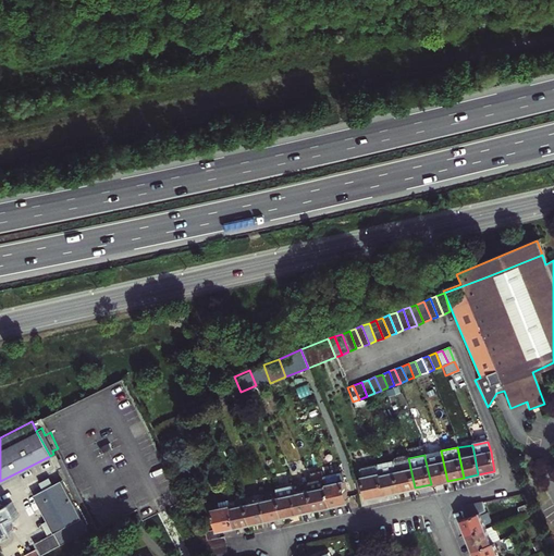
[(431,484),(447,481),(443,461),(440,461),(438,455),(425,457),(431,484)]
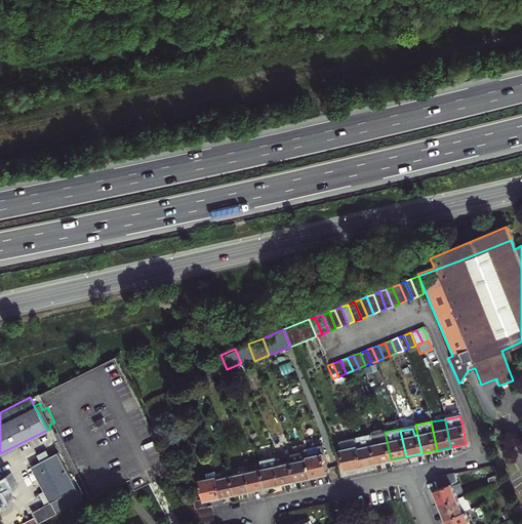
[(78,471),(57,430),(50,434),(70,475),(78,471)]
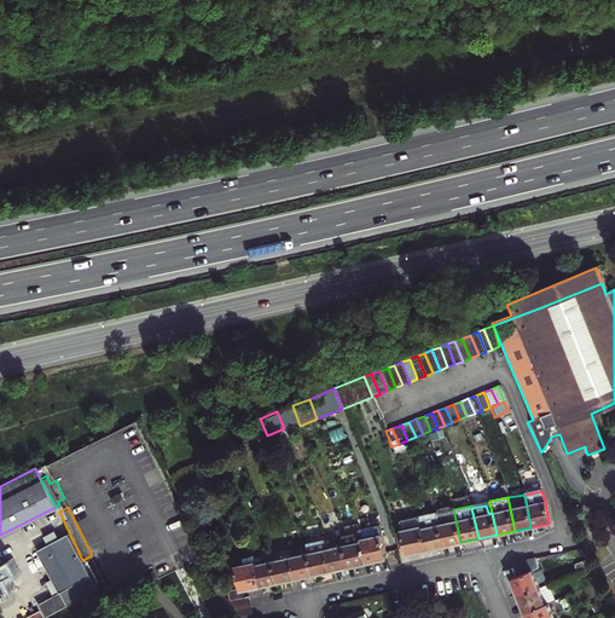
[(460,542),(453,509),(435,513),(442,546),(460,542)]
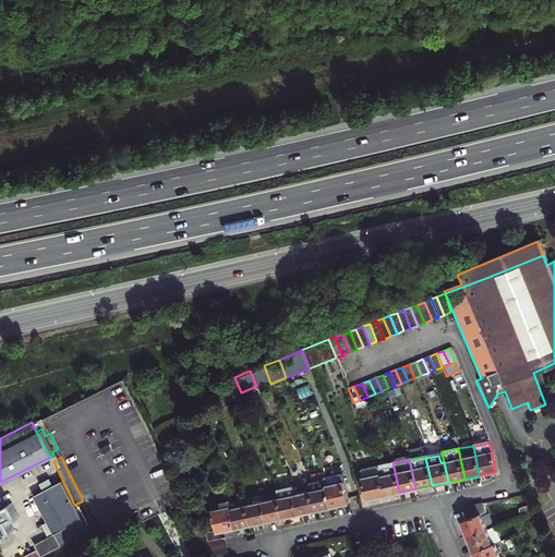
[(399,492),(393,462),(377,465),(384,495),(399,492)]
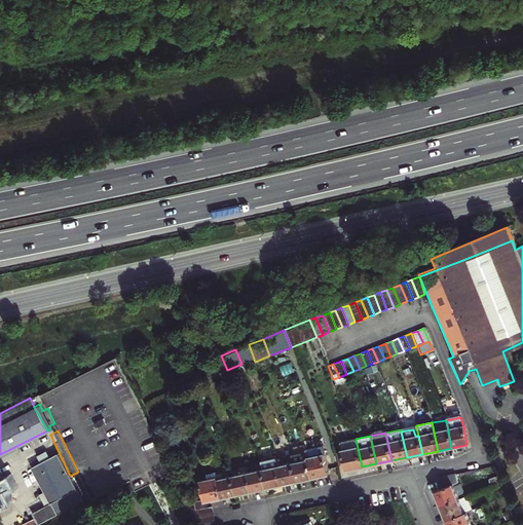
[(362,466),(356,439),(339,442),(345,471),(362,466)]
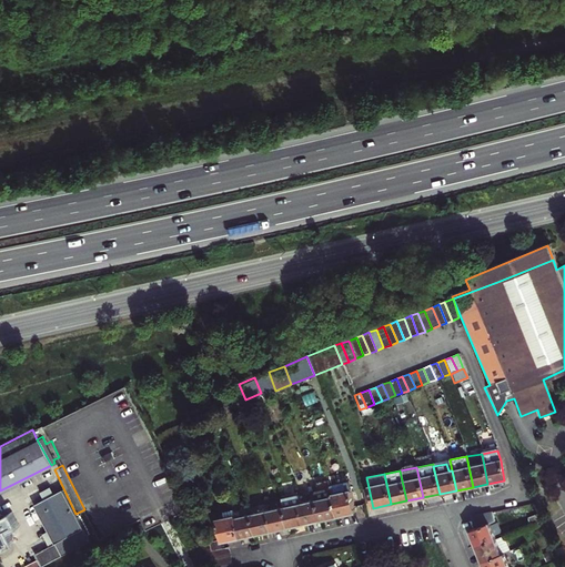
[(330,487),(336,515),(355,512),(349,481),(330,484),(330,487)]
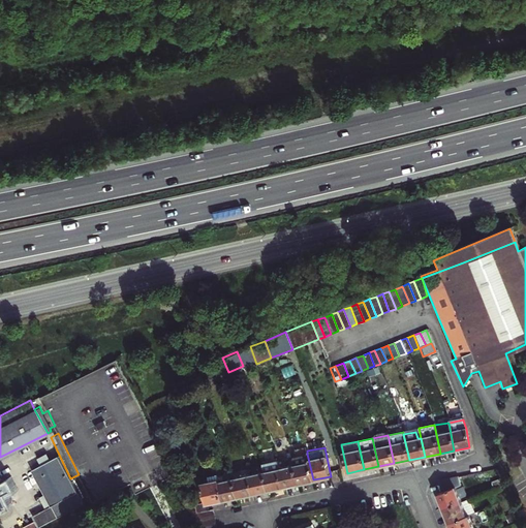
[(299,483),(313,479),(307,454),(294,457),(294,460),(295,464),(299,483)]
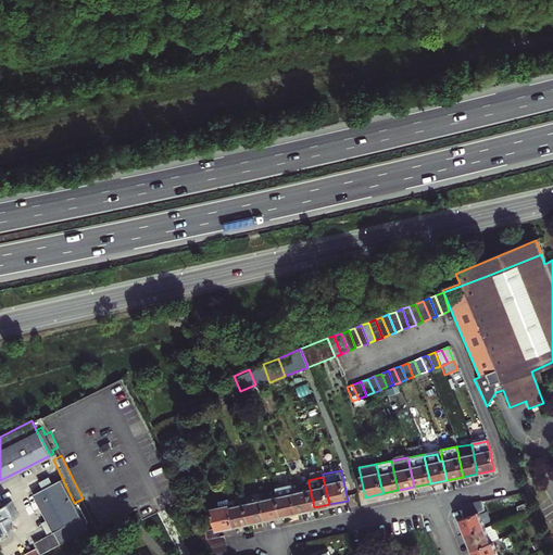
[(32,486),(36,493),(46,488),(41,480),(32,486)]
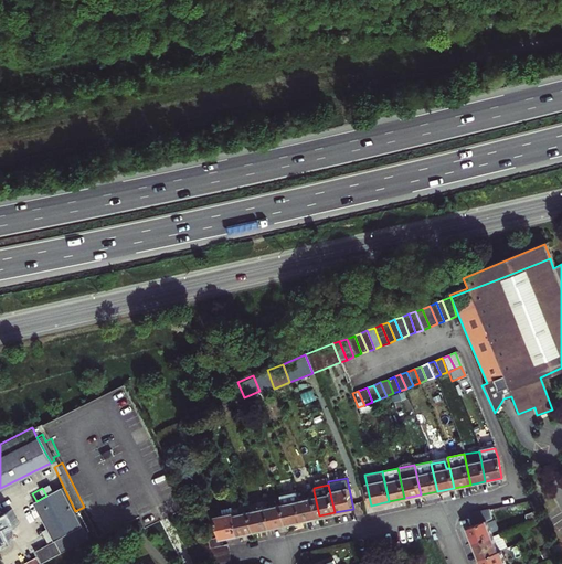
[(40,563),(80,543),(54,491),(46,496),(36,501),(28,506),(40,532),(46,544),(40,547),(27,556),(30,563),(40,563)]
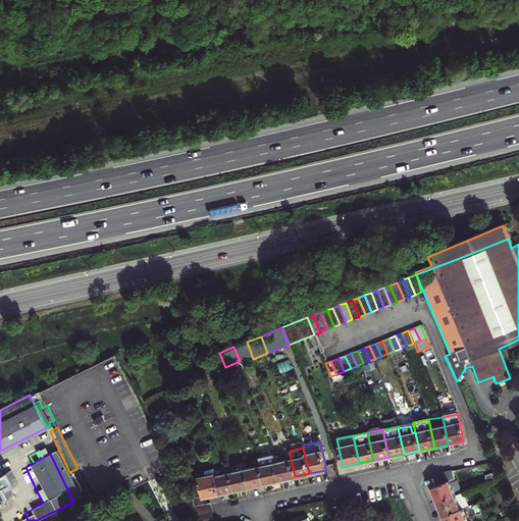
[(265,482),(281,479),(277,461),(276,456),(275,454),(259,457),(261,464),(265,482)]
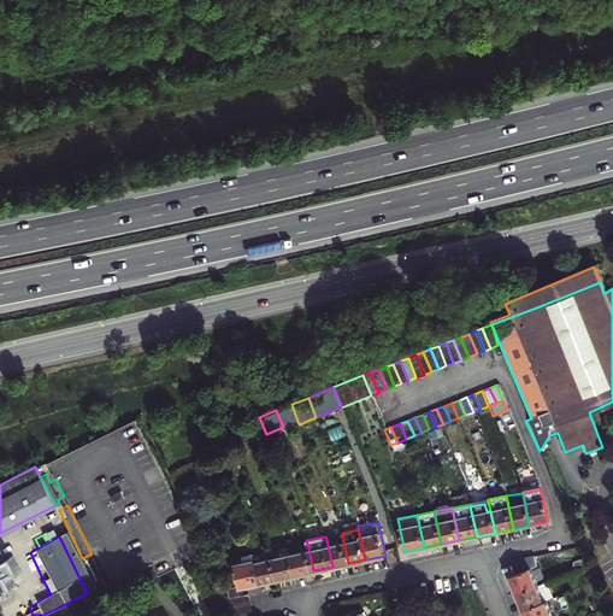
[(348,563),(343,541),(328,545),(332,567),(348,563)]
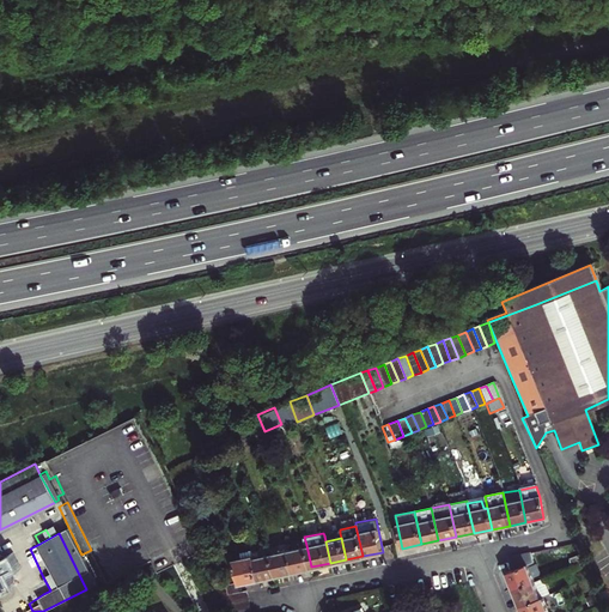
[(311,567),(306,545),(288,549),(293,570),(311,567)]
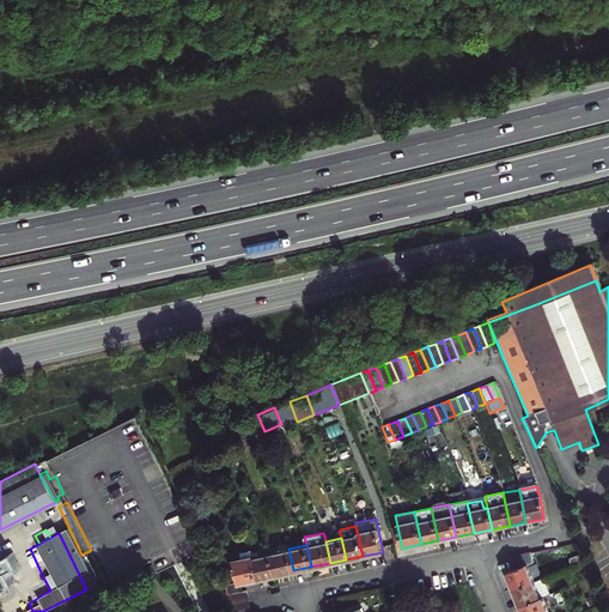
[(256,579),(275,575),(269,552),(268,547),(250,551),(256,579)]
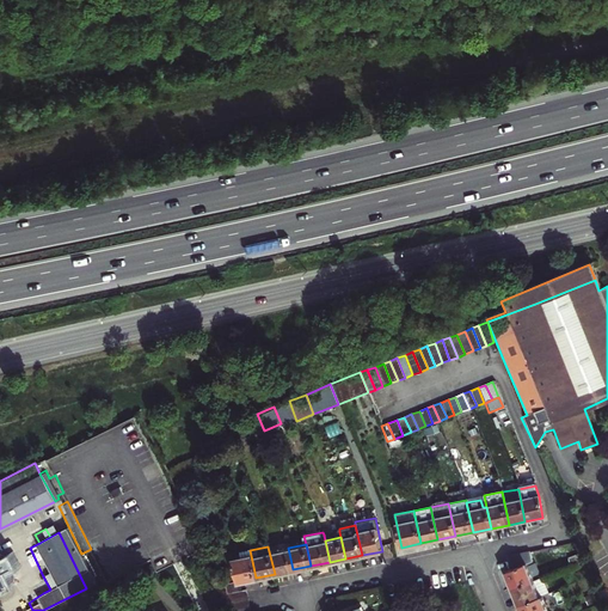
[(293,569),(288,548),(269,551),(275,574),(293,569)]
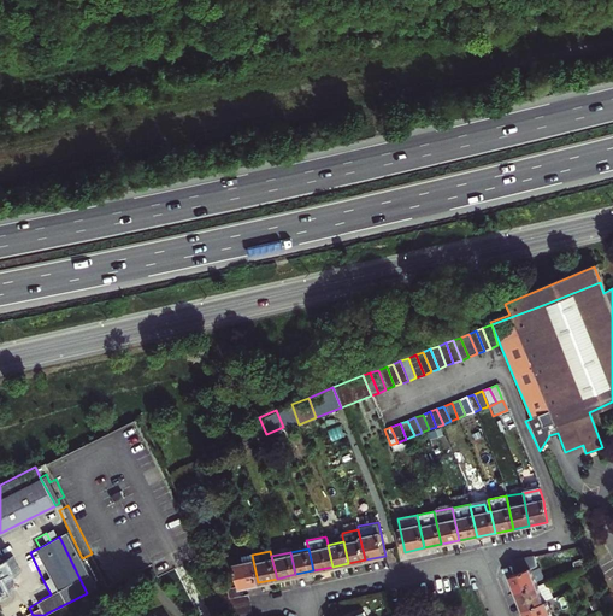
[(239,586),(258,582),(252,555),(252,553),(240,556),(241,562),(234,564),(239,586)]
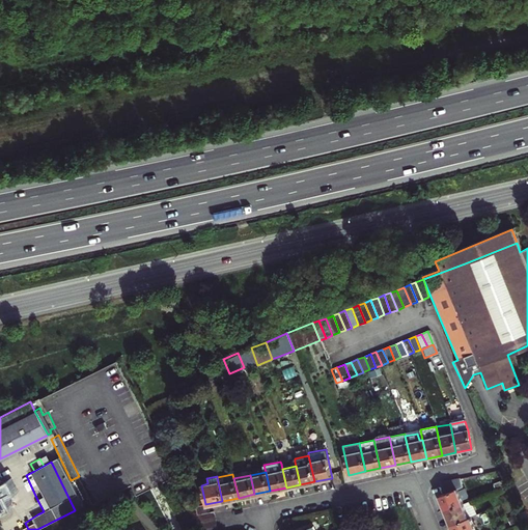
[(440,497),(445,510),(464,503),(463,502),(466,501),(461,487),(459,479),(439,483),(444,496),(440,497)]
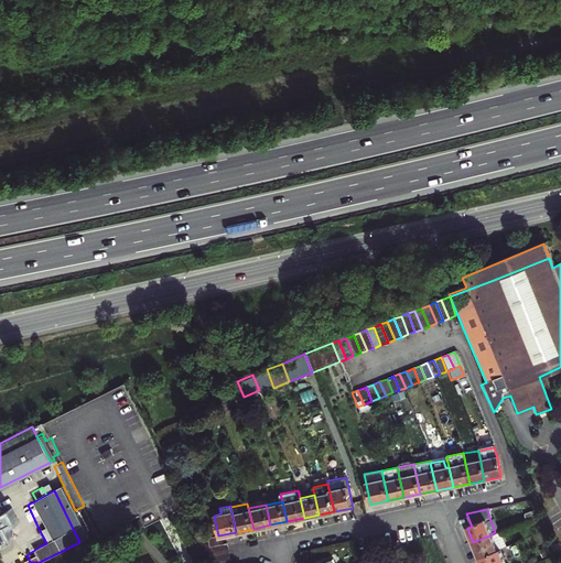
[(0,540),(8,536),(2,524),(12,519),(8,512),(0,516),(0,540)]
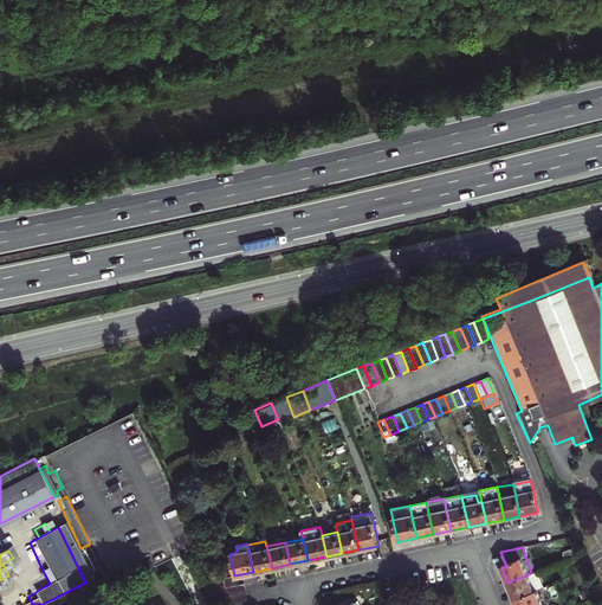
[(43,587),(50,584),(43,571),(36,574),(43,587)]
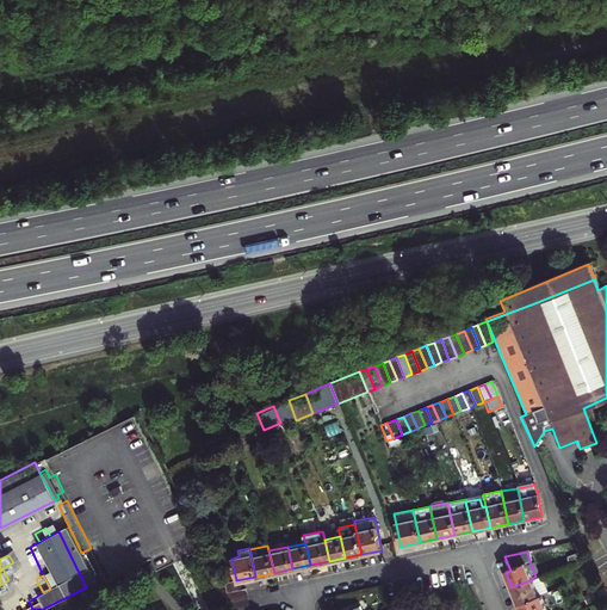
[(519,604),(540,596),(547,592),(540,577),(533,579),(512,587),(519,604)]
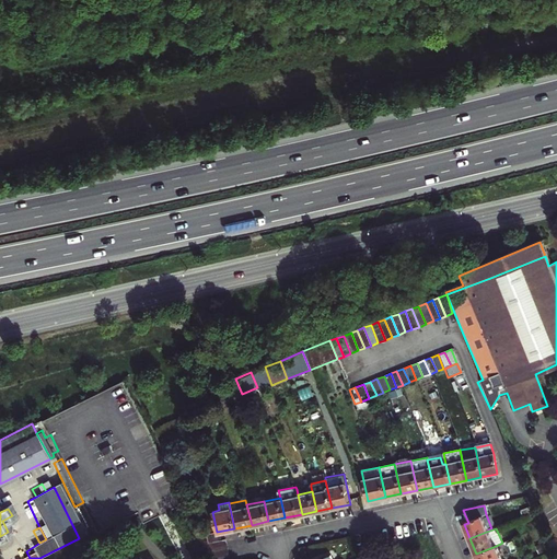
[(224,539),(207,543),(211,550),(227,547),(224,539)]
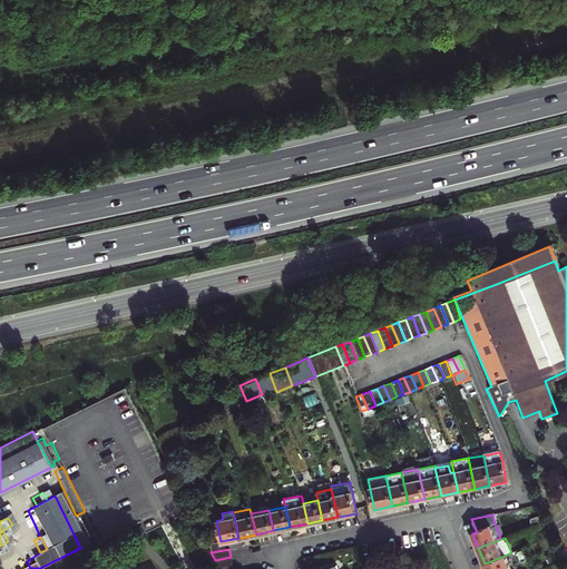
[(509,568),(505,556),(485,563),(486,568),(509,568)]
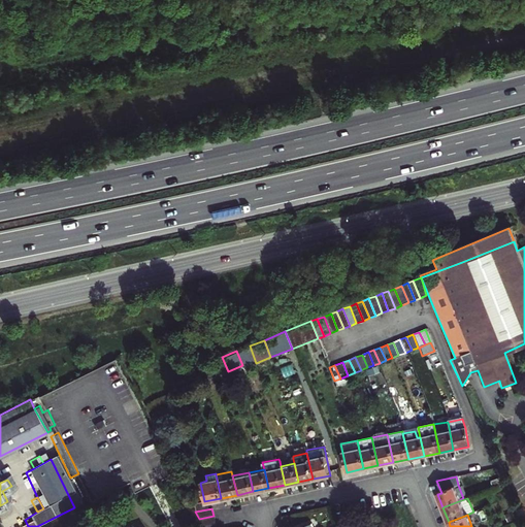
[(199,519),(199,520),(198,526),(216,526),(214,516),(199,519)]
